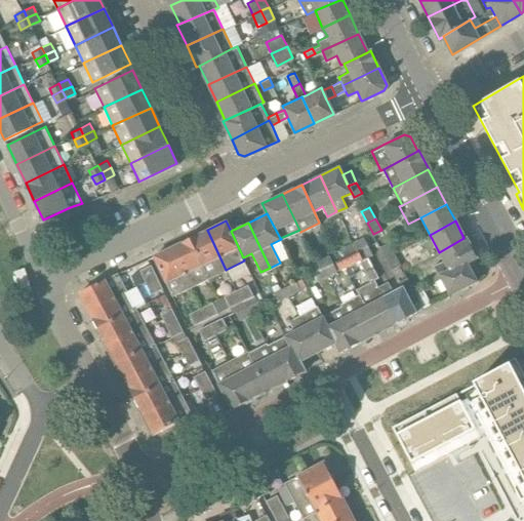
[(208,278),(226,270),(207,230),(189,238),(208,278)]
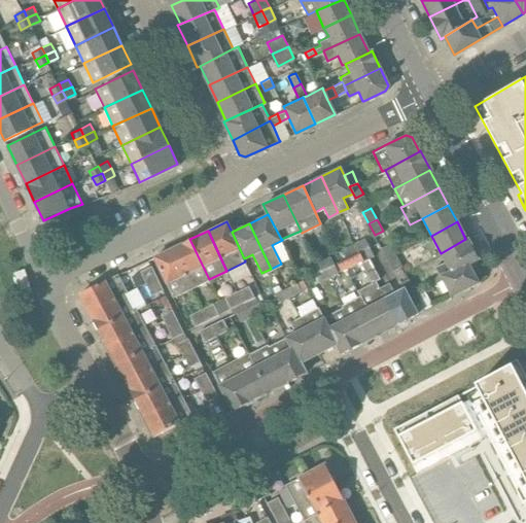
[(353,242),(357,251),(359,250),(369,245),(364,237),(355,242),(353,242)]
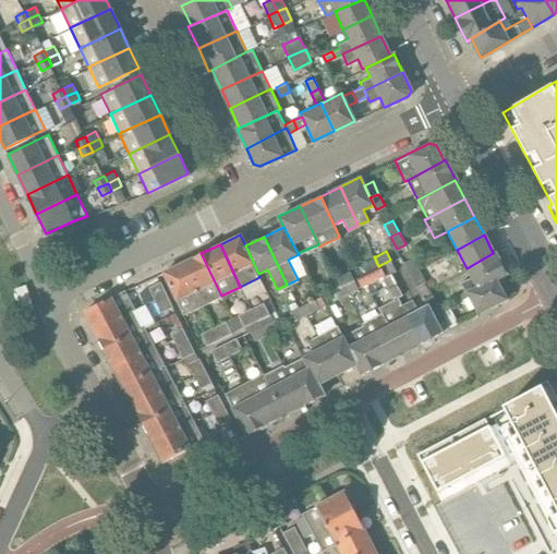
[(468,292),(495,278),(506,273),(495,252),(493,253),(467,268),(471,277),(461,281),(468,292)]
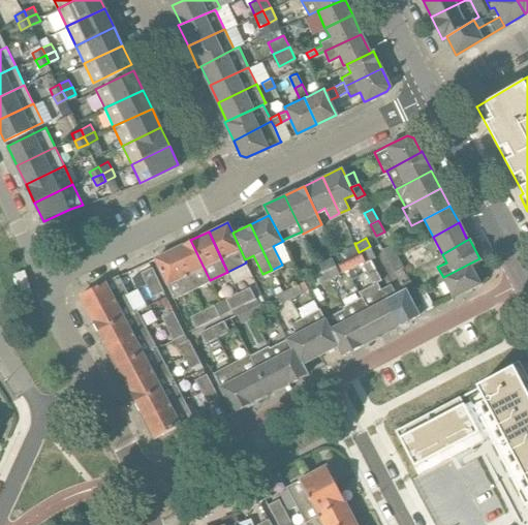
[(191,288),(210,280),(190,240),(173,249),(191,288)]
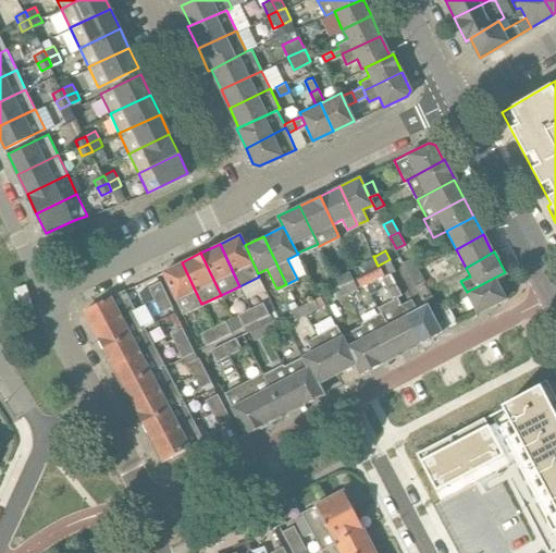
[(361,262),(366,272),(378,266),(373,256),(361,262)]
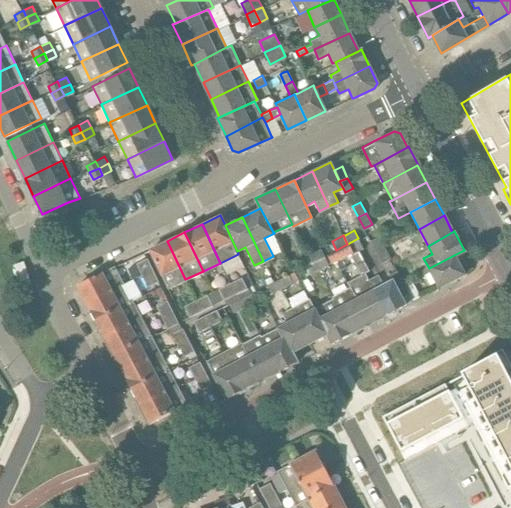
[(376,251),(384,246),(378,235),(369,240),(376,251)]
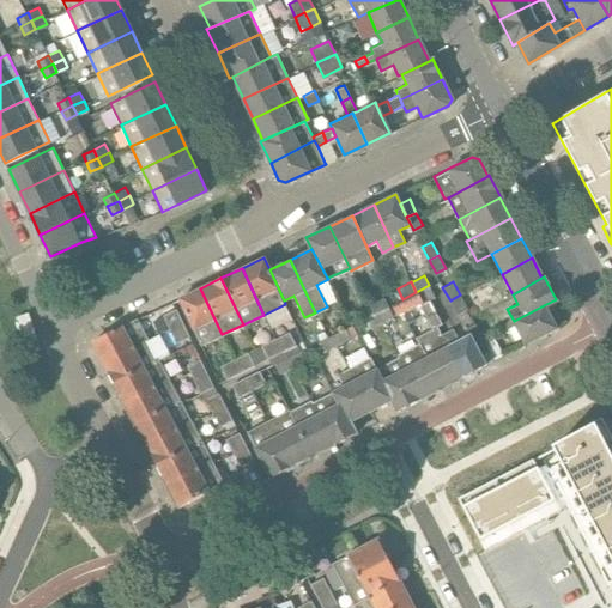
[(435,297),(429,285),(418,291),(416,292),(422,303),(429,299),(435,297)]
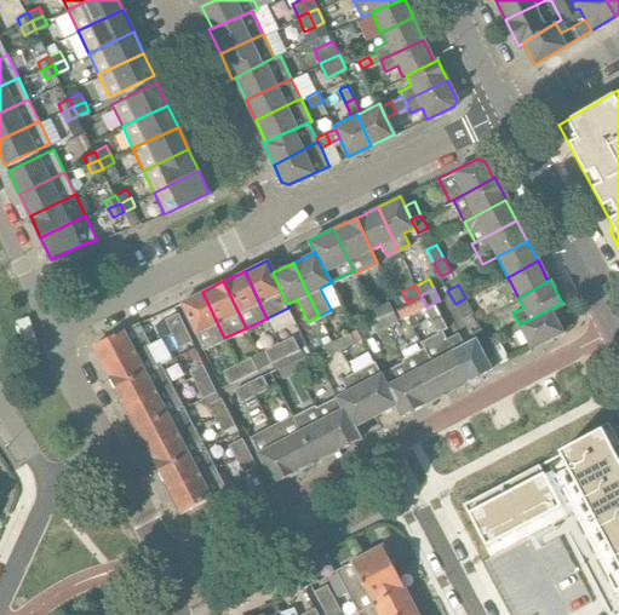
[(204,349),(224,338),(202,292),(181,302),(204,349)]
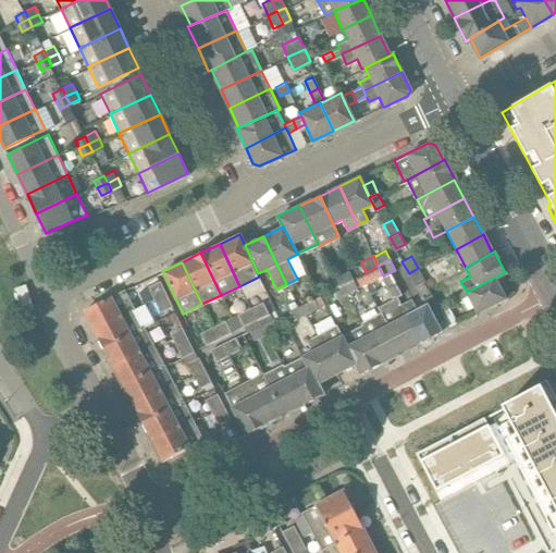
[(394,280),(390,272),(383,275),(378,266),(366,272),(360,274),(366,285),(382,278),(386,284),(394,280)]
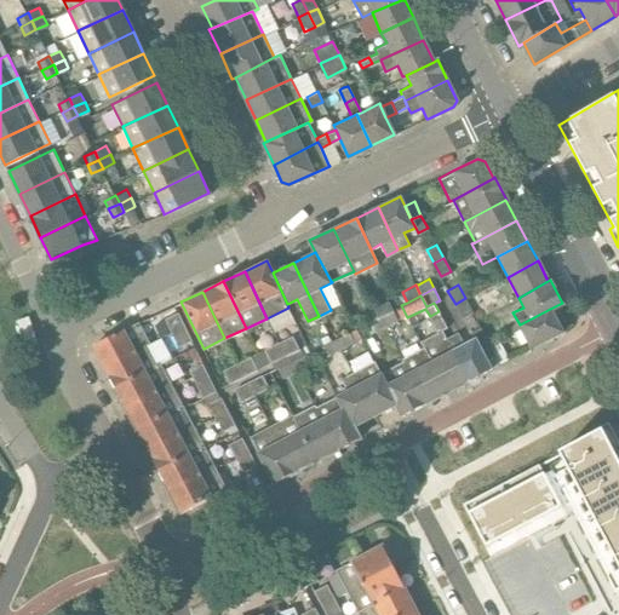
[(463,316),(473,311),(465,298),(456,304),(463,316)]
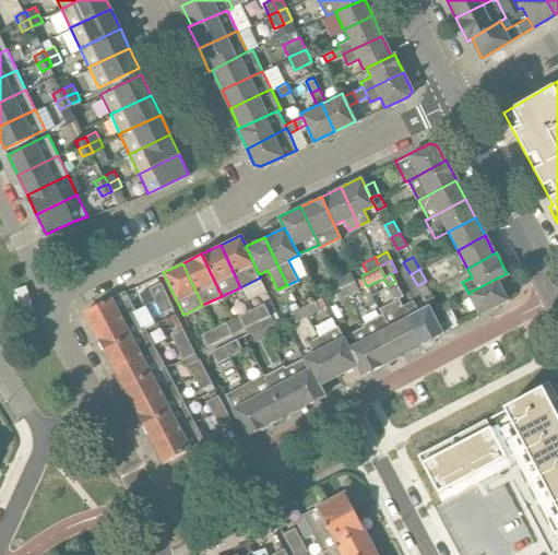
[(337,276),(342,285),(354,279),(349,270),(337,276)]
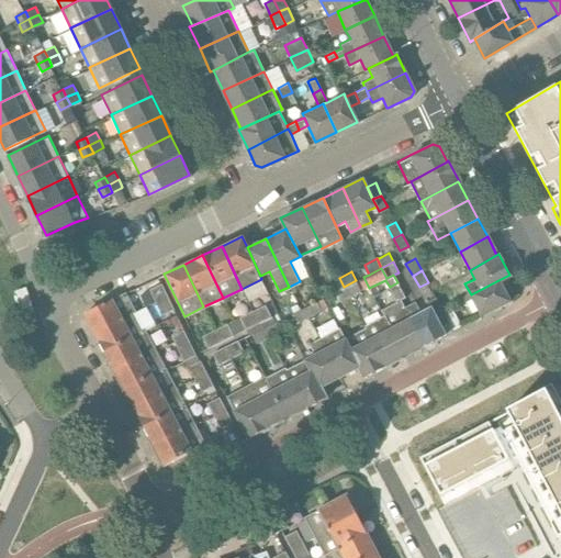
[(344,287),(339,278),(327,285),(332,293),(344,287)]
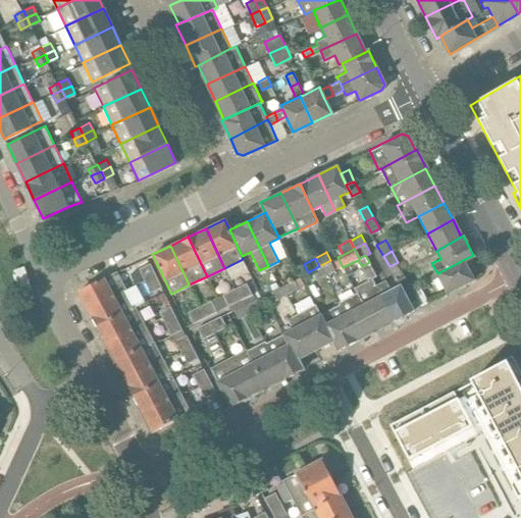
[(334,268),(330,260),(319,266),(323,274),(334,268)]
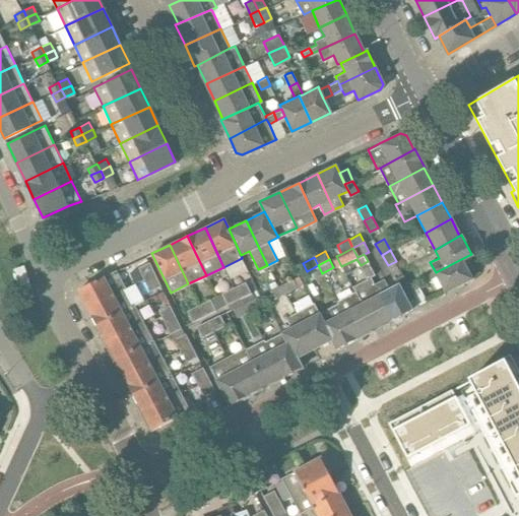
[(436,272),(445,291),(470,277),(461,259),(436,272)]
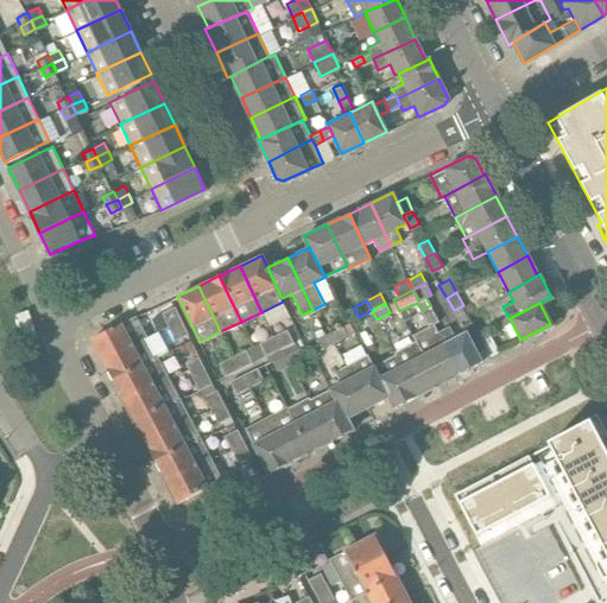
[(168,325),(181,319),(175,305),(162,311),(168,325)]
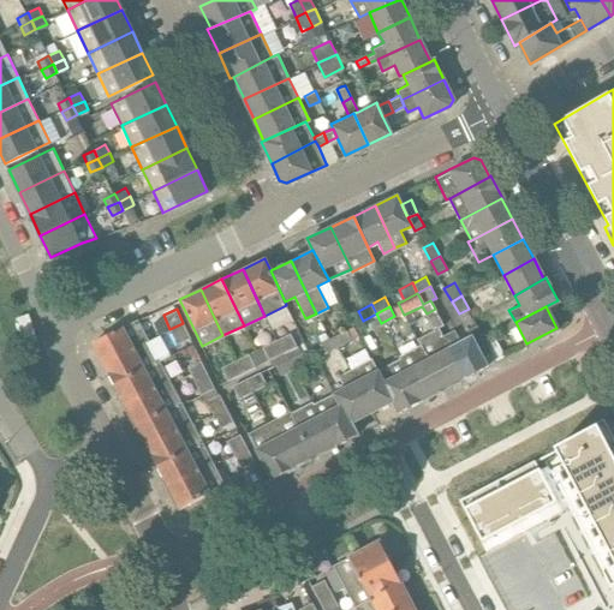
[(443,323),(435,309),(427,314),(434,329),(417,338),(419,344),(441,388),(464,376),(442,335),(437,326),(443,323)]
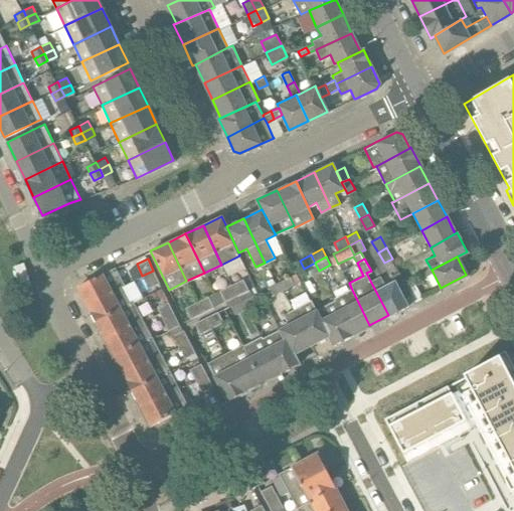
[(319,271),(315,263),(304,269),(308,277),(319,271)]
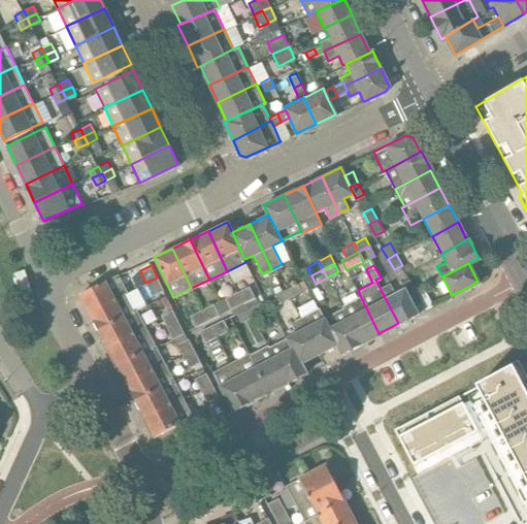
[(78,294),(88,312),(128,292),(118,273),(78,294)]
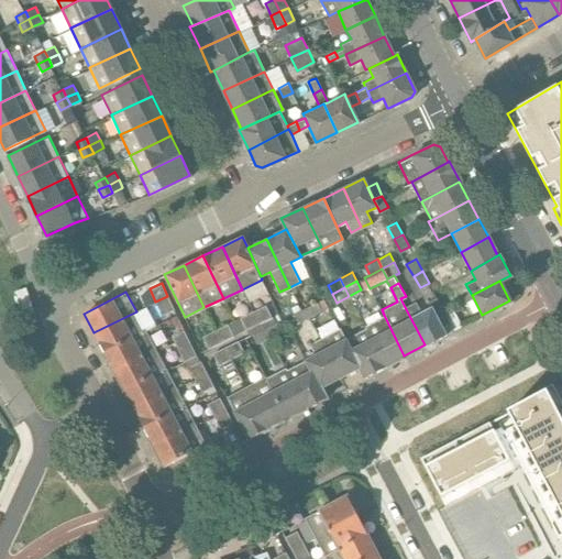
[(162,314),(174,308),(167,296),(155,302),(162,314)]
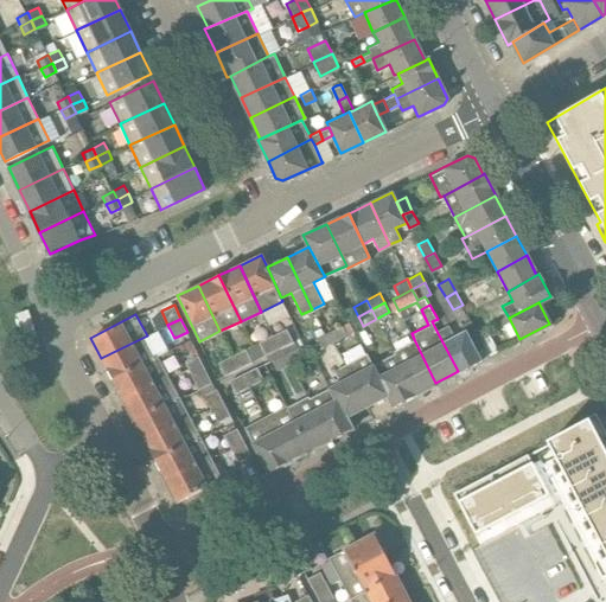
[(464,331),(467,338),(477,333),(470,320),(461,325),(464,331)]
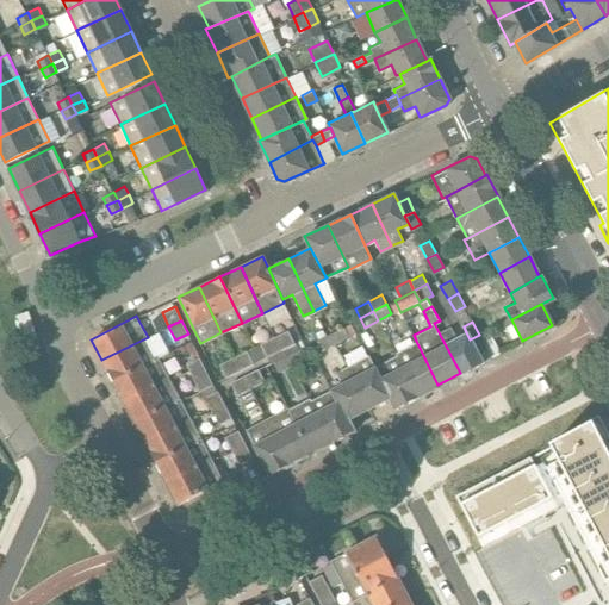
[(335,342),(348,336),(343,325),(330,332),(335,342)]
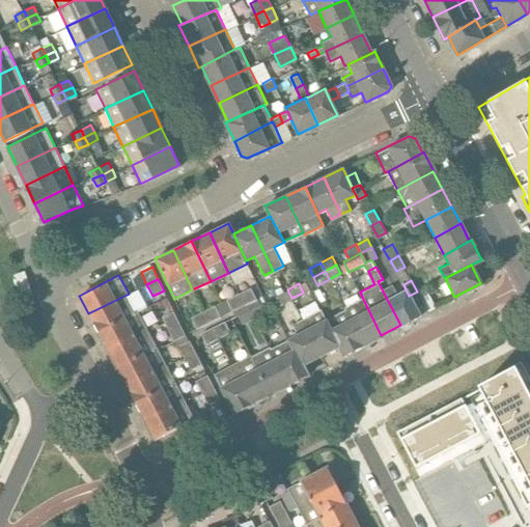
[(419,314),(415,307),(409,296),(406,289),(396,294),(391,284),(382,289),(400,325),(419,314)]
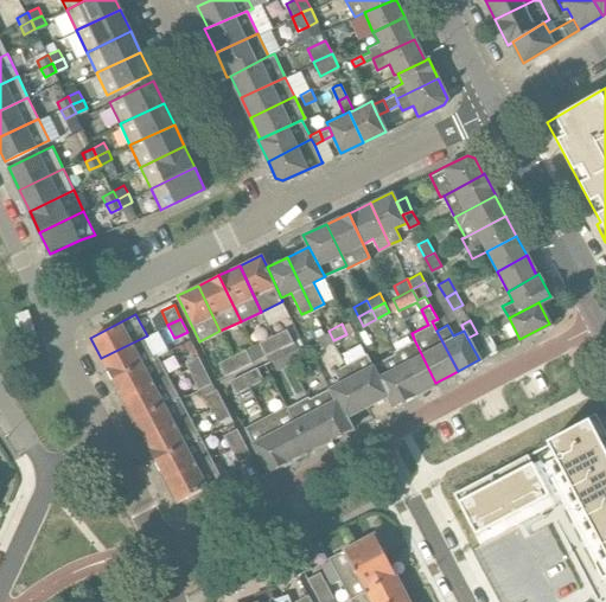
[(279,347),(293,340),(286,327),(273,334),(279,347)]
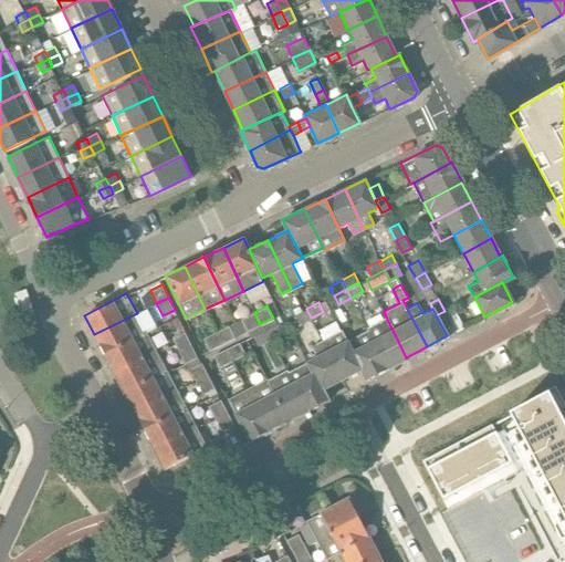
[(299,324),(311,318),(306,309),(293,315),(299,324)]
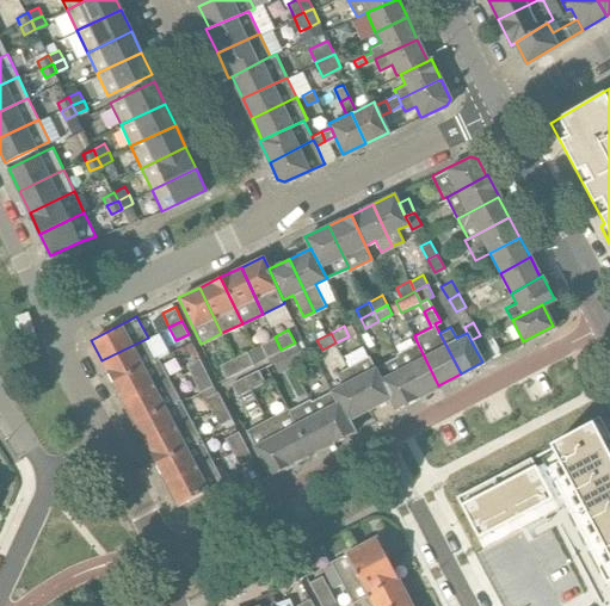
[(470,340),(478,353),(487,348),(480,335),(470,340)]
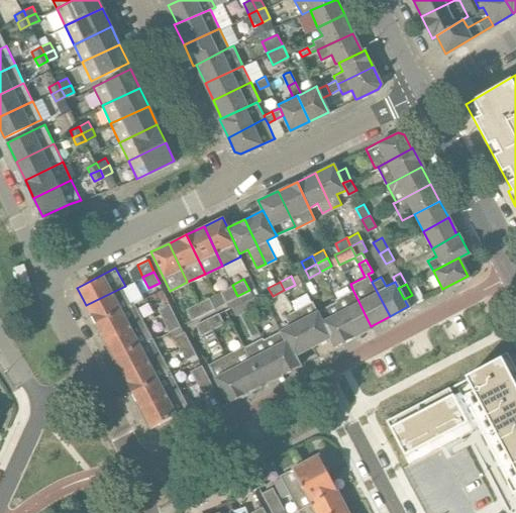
[(225,301),(237,296),(232,285),(220,290),(225,301)]
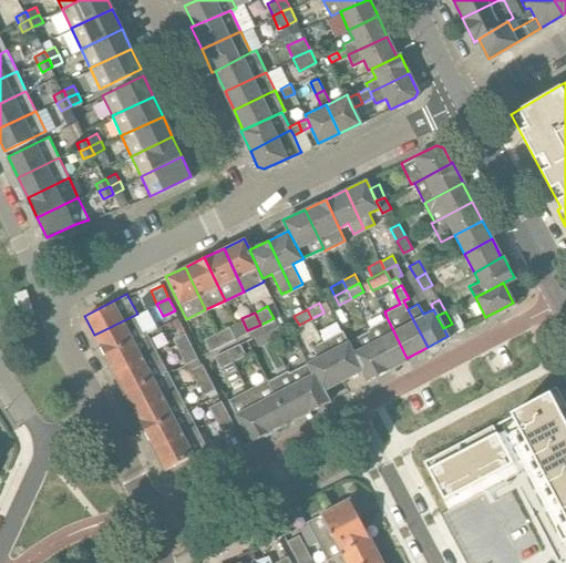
[(94,335),(105,355),(147,333),(137,314),(94,335)]
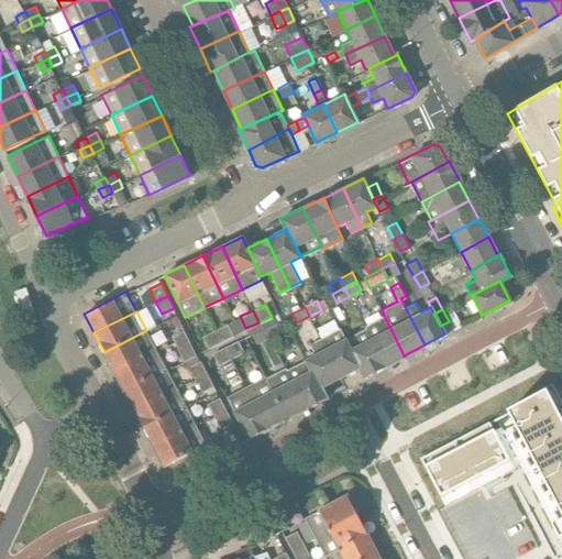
[(385,365),(404,355),(384,315),(364,326),(365,328),(385,365)]
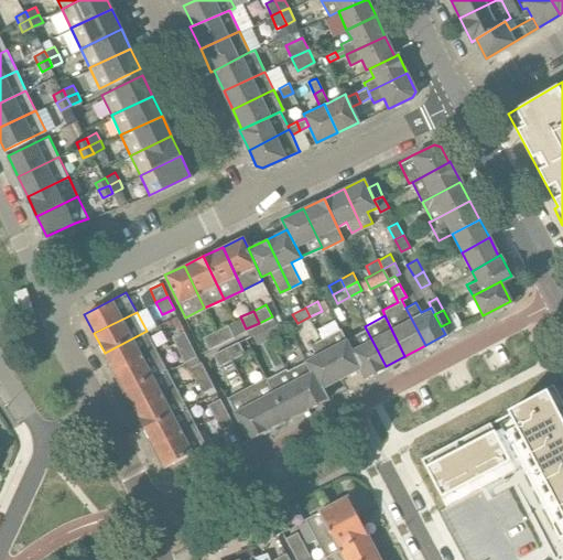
[(269,337),(281,331),(277,322),(264,329),(269,337)]
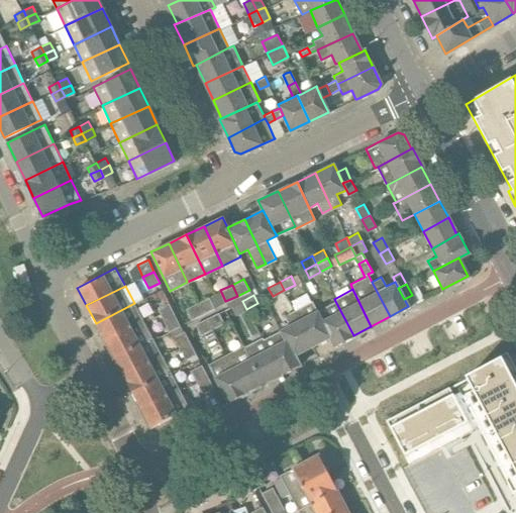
[(202,313),(213,307),(208,297),(197,302),(202,313)]
